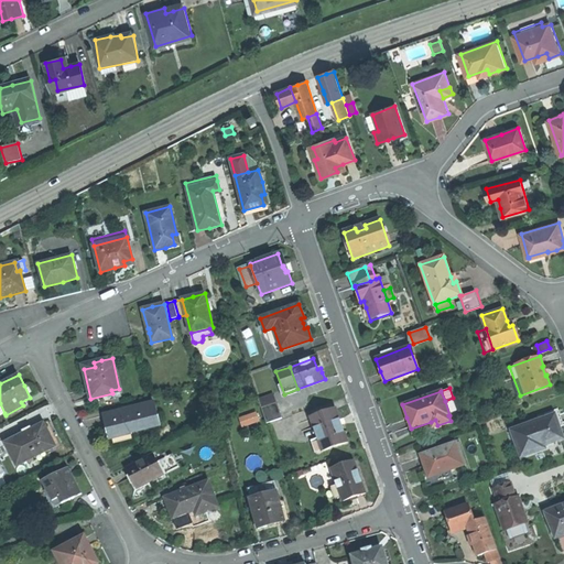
[(260,408),(275,402),(273,394),(258,400),(260,408)]
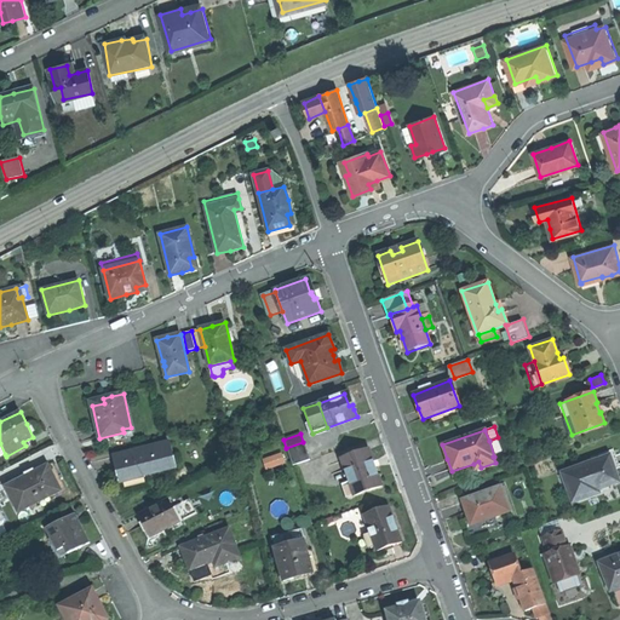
[(138,449),(114,455),(116,468),(119,478),(144,472),(144,475),(176,468),(170,442),(145,448),(145,451),(139,452),(138,449)]
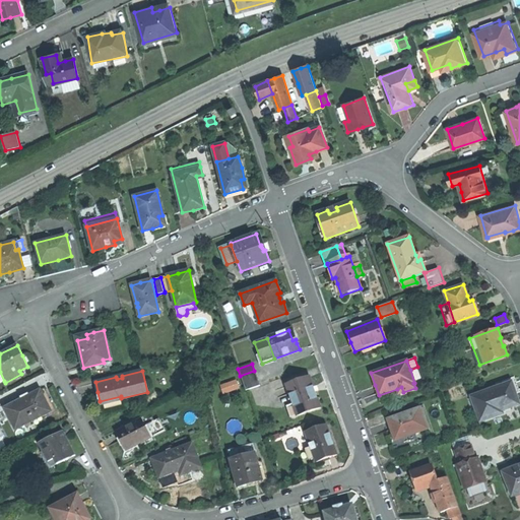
[(240,376),(246,391),(260,386),(255,371),(254,371),(240,376)]
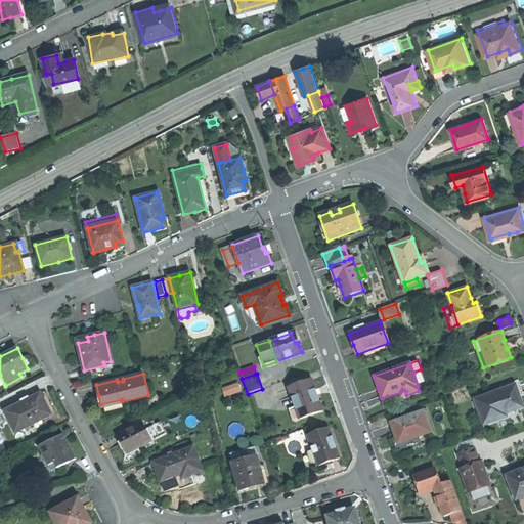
[(296,409),(299,419),(322,410),(316,395),(311,380),(288,388),(296,409)]
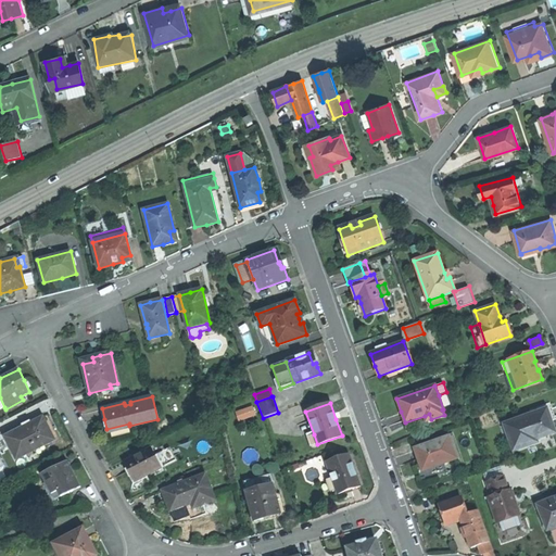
[(256,415),(253,406),(236,413),(239,421),(256,415)]
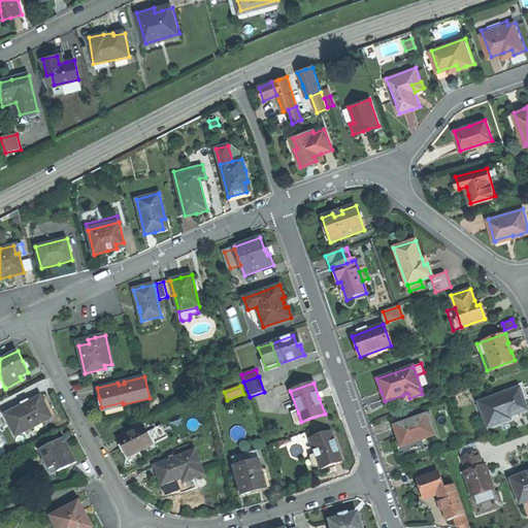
[(525,393),(523,387),(479,402),(488,427),(504,421),(503,418),(527,409),(523,399),(527,398),(525,393)]
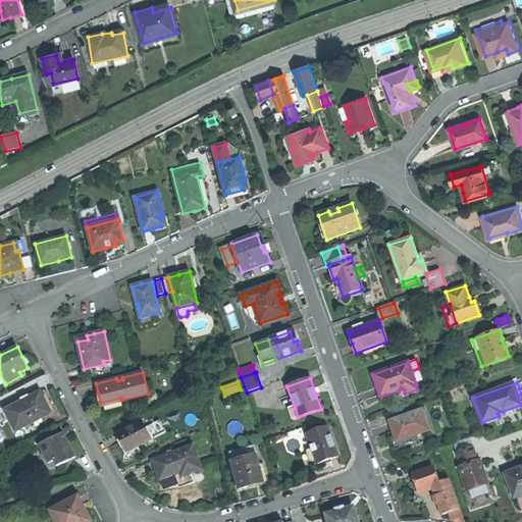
[(40,393),(5,410),(15,431),(50,413),(45,403),(40,393)]
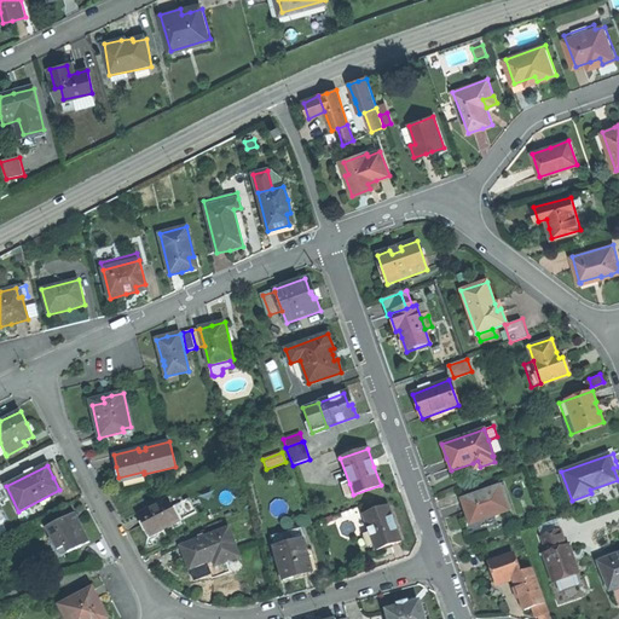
[(346,497),(353,495),(350,484),(342,486),(346,497)]
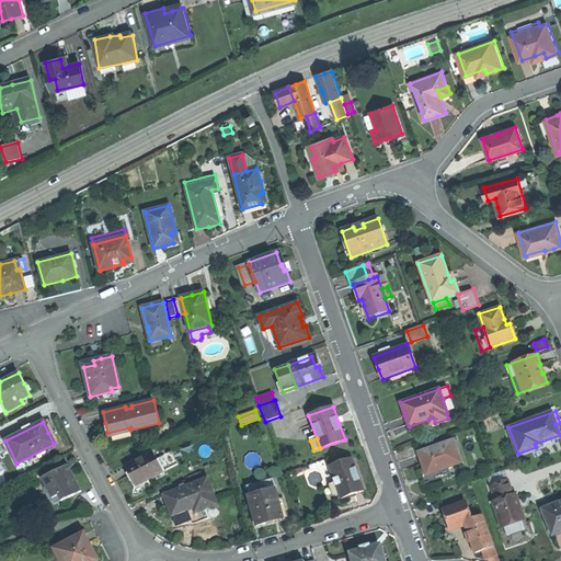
[(425,474),(426,473),(441,469),(443,473),(449,471),(448,466),(460,461),(453,439),(418,453),(423,466),(425,474)]
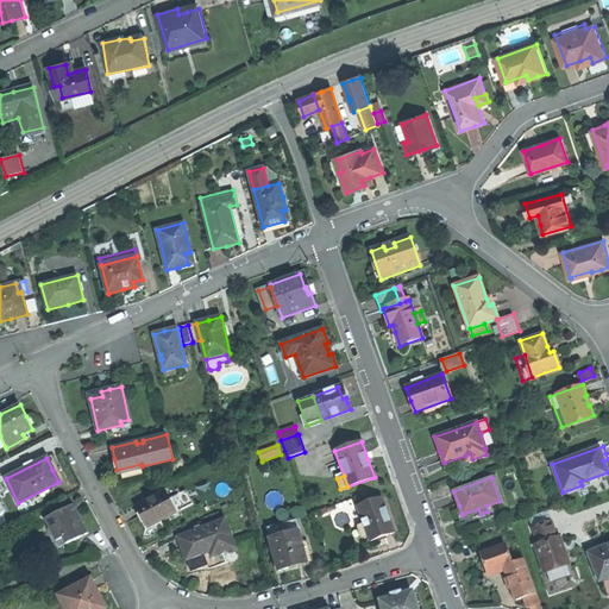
[(149,500),(137,506),(143,518),(148,527),(177,512),(167,491),(154,497),(155,498),(150,502),(149,500)]
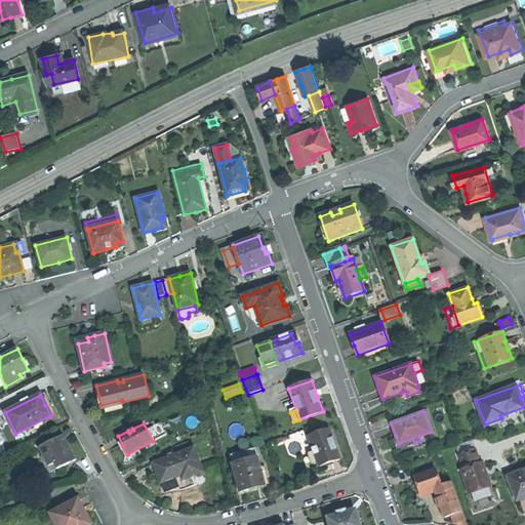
[(314,452),(316,460),(319,467),(329,462),(339,459),(328,429),(308,436),(314,452)]
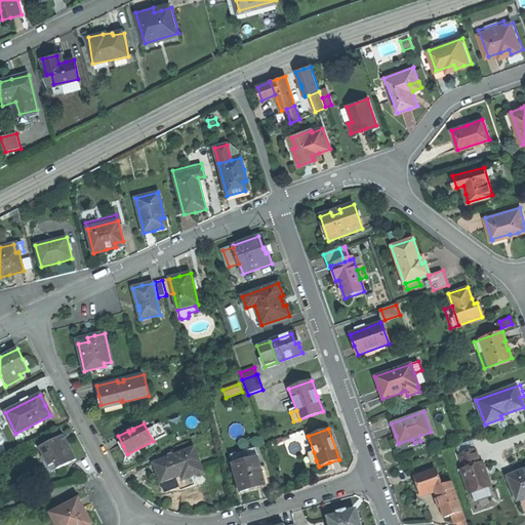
[(64,437),(40,448),(48,466),(54,462),(57,469),(75,459),(69,448),(64,437)]
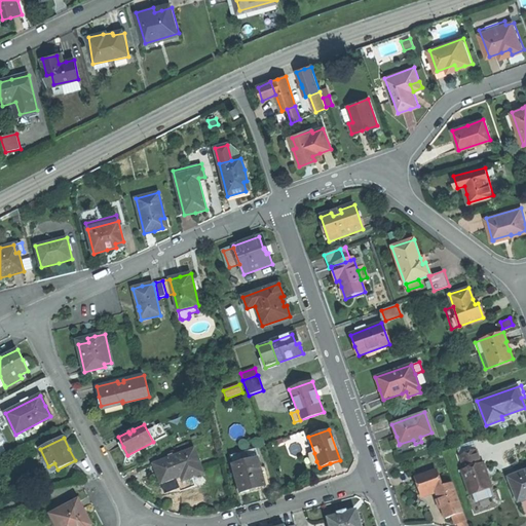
[(413,440),(400,444),(403,450),(415,446),(415,444),(413,440)]
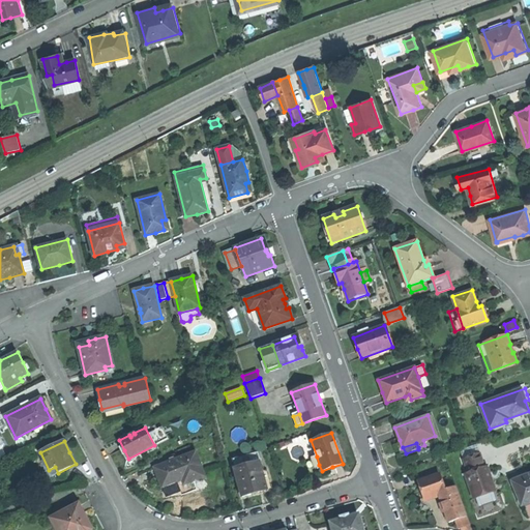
[(167,486),(181,480),(183,479),(184,484),(205,476),(196,452),(155,468),(158,477),(163,488),(167,486)]
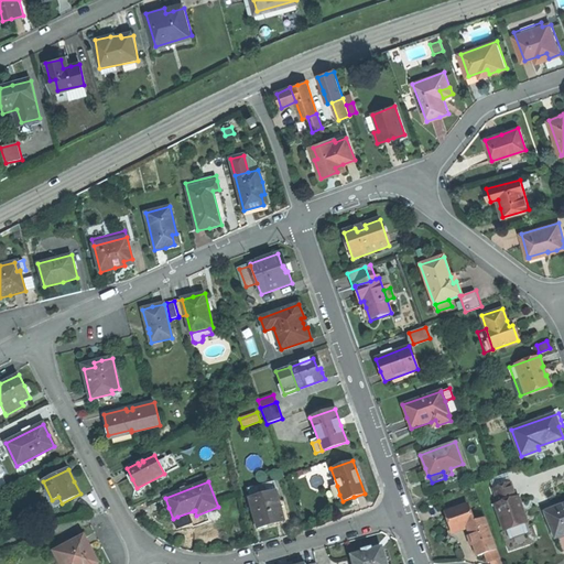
[(249,499),(275,491),(273,481),(247,489),(249,499)]
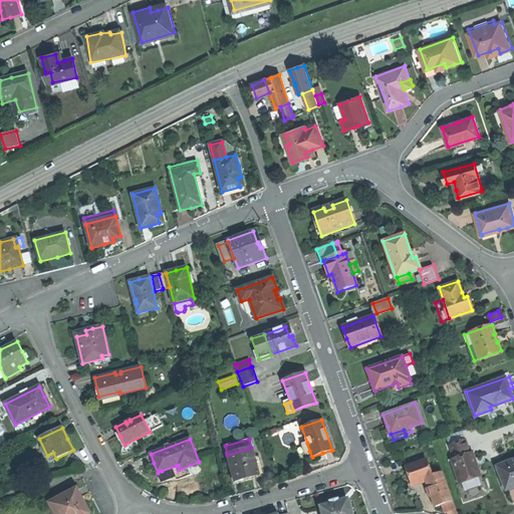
[(455,458),(470,453),(465,439),(450,444),(455,458)]
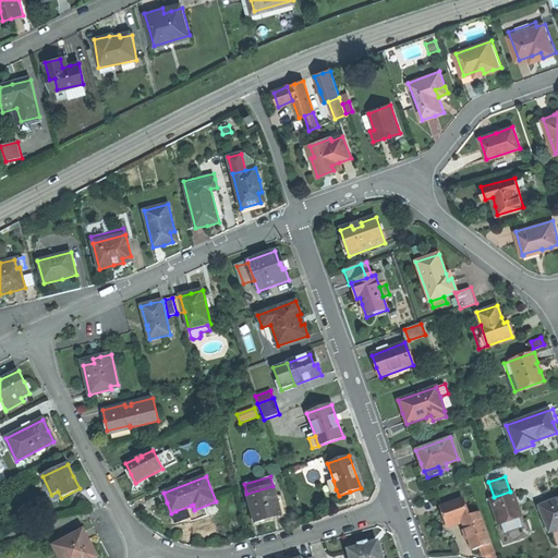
[(276,496),(273,486),(246,494),(255,523),(268,520),(281,517),(276,496)]
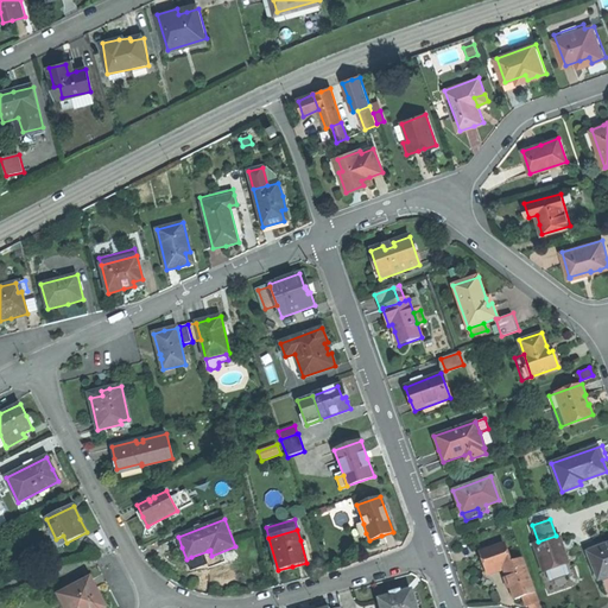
[(559,548),(556,536),(538,542),(534,543),(544,570),(568,562),(563,548),(559,548)]
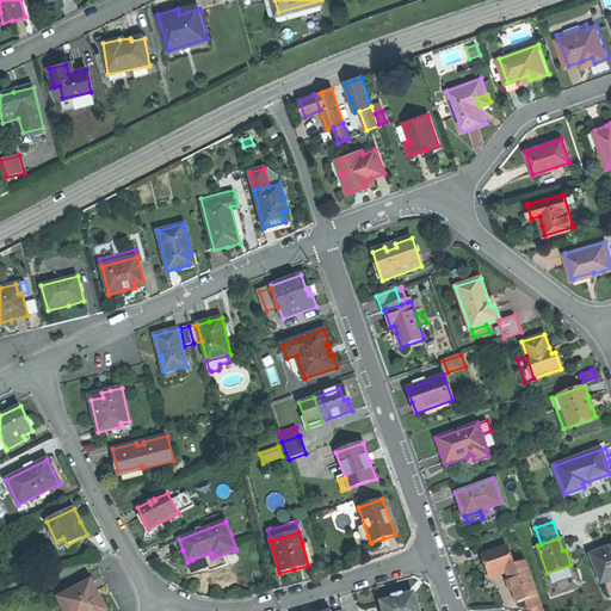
[(307,542),(302,543),(308,566),(313,563),(307,542)]
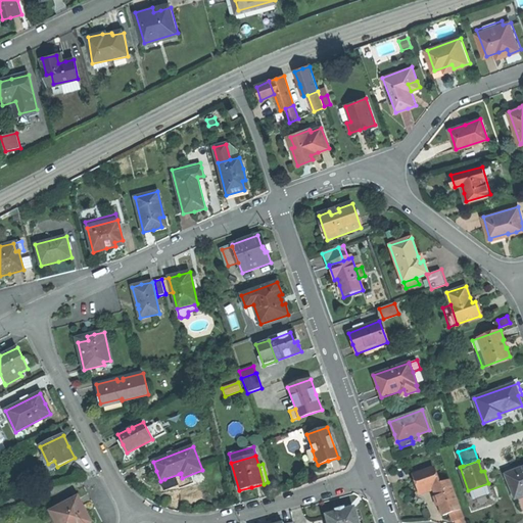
[(419,492),(433,487),(433,486),(440,484),(434,468),(413,475),(419,492)]
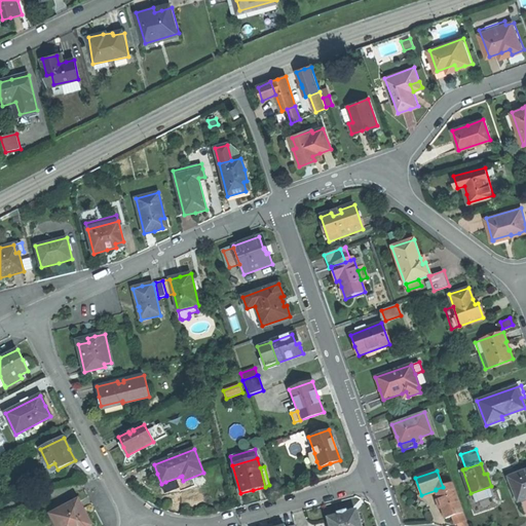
[(525,471),(509,478),(519,501),(525,497),(525,471)]
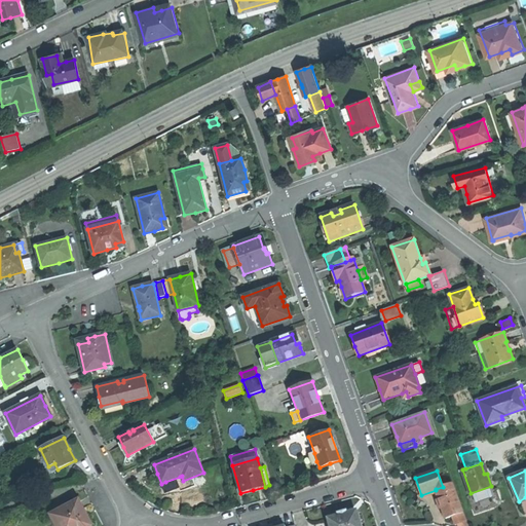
[(181,481),(180,477),(165,482),(167,486),(181,481)]
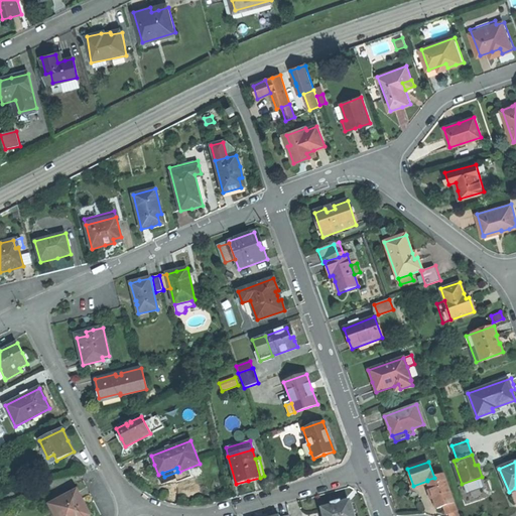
[(427,480),(427,481),(430,491),(431,493),(433,497),(449,491),(443,474),(434,478),(427,480)]
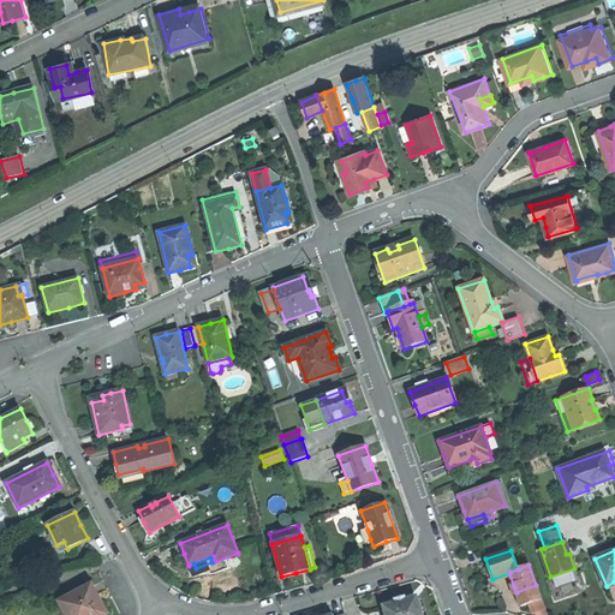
[(91,585),(58,602),(65,614),(101,614),(106,613),(99,599),(91,585)]
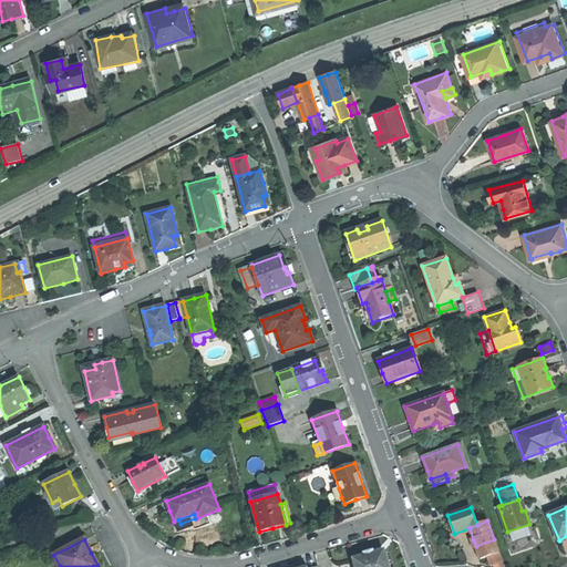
[(498,553),(494,539),(476,546),(478,553),(481,559),(487,556),(498,553)]
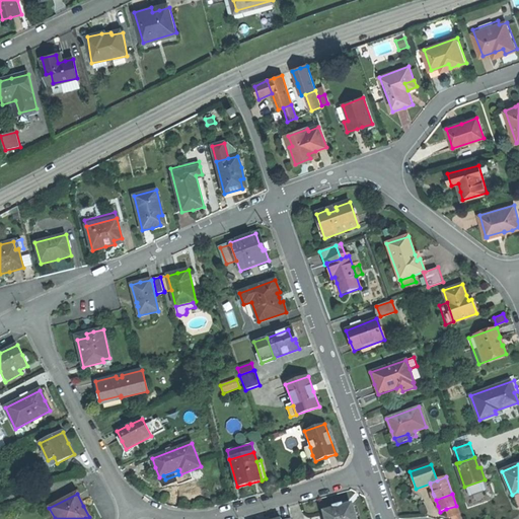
[(331,509),(332,510),(330,511),(332,518),(354,518),(351,505),(339,509),(339,507),(335,508),(331,509)]
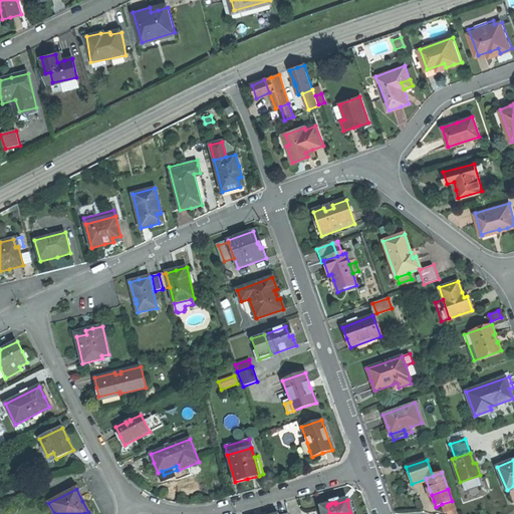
[(456,510),(452,501),(442,504),(445,513),(449,512),(456,510)]
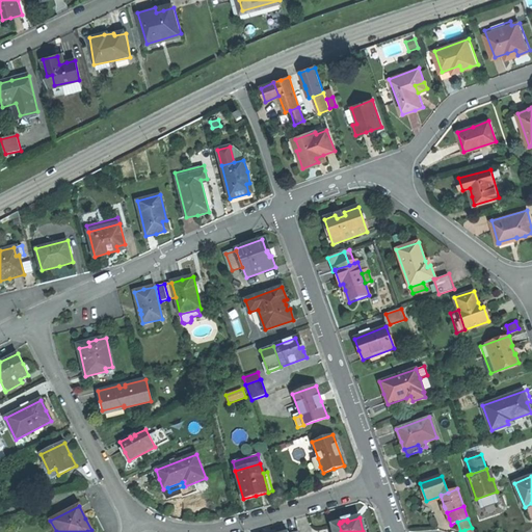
All buildings are outlined.
